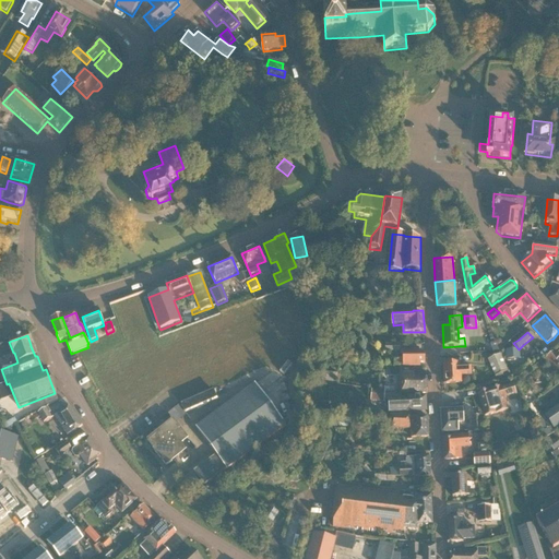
[(424,354),(418,354),(418,351),(403,351),(403,367),(420,367),(420,364),(424,364),(424,354)]
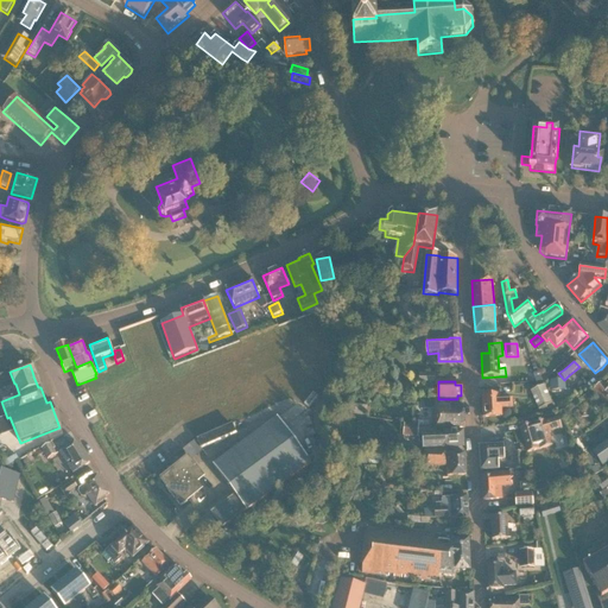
[(565,391),(564,381),(551,382),(552,392),(565,391)]
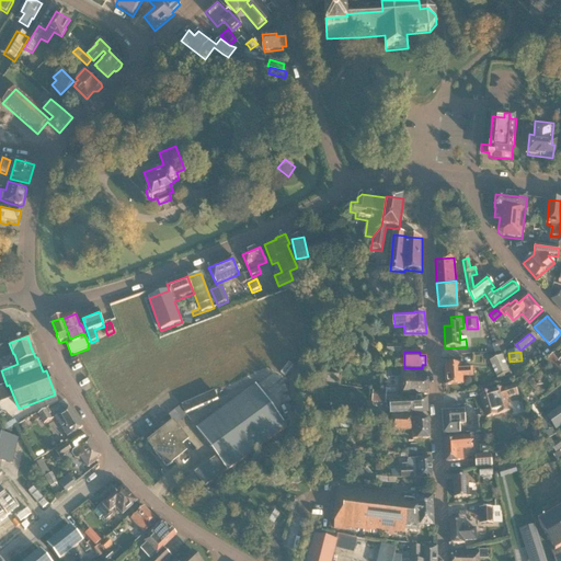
[(560,354),(559,356),(559,355),(558,357),(554,354),(545,363),(560,379),(560,354)]
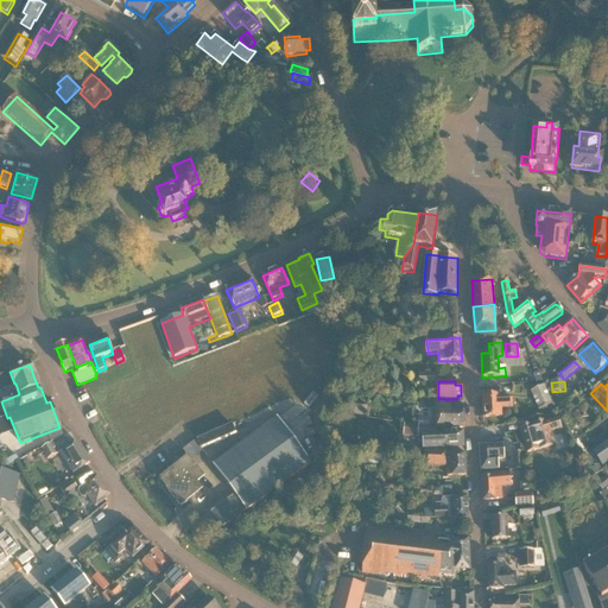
[(551,404),(543,386),(530,392),(537,411),(551,404)]
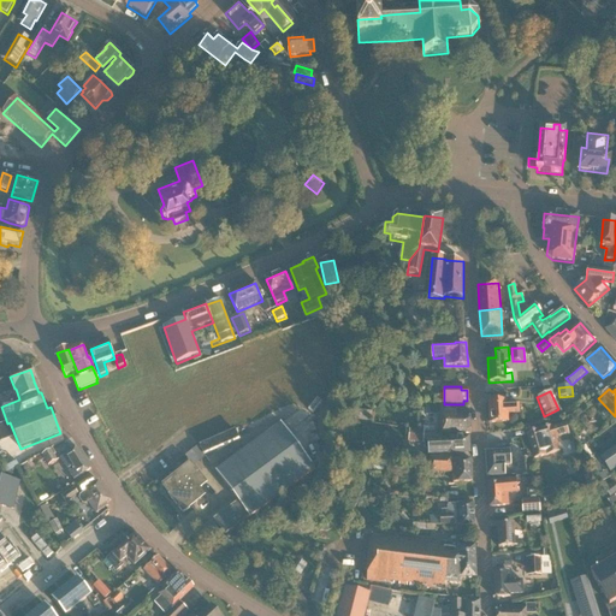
[(519,406),(508,406),(507,403),(489,403),(490,424),(508,422),(508,415),(519,414),(519,406)]
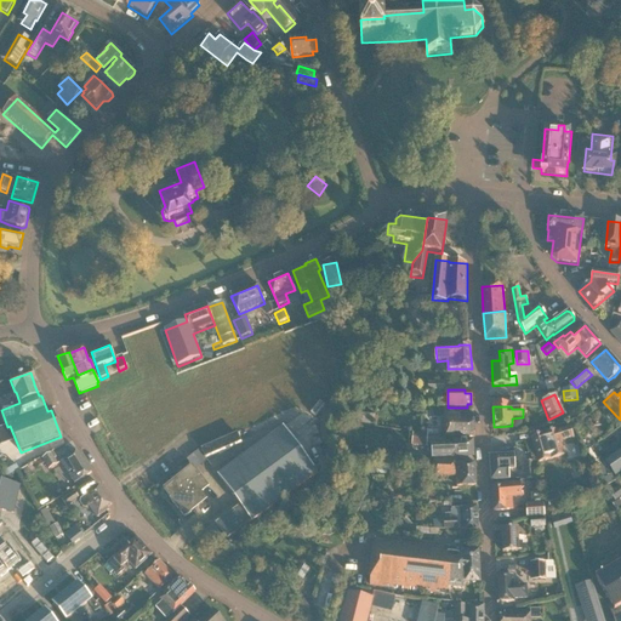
[(358,415),(358,425),(379,425),(379,415),(358,415)]
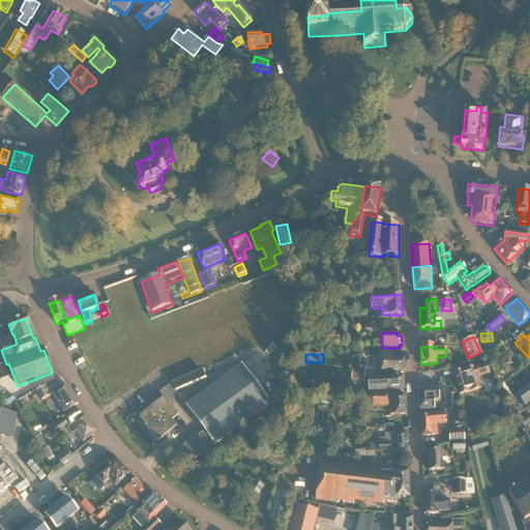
[(379,355),(380,374),(404,374),(404,355),(379,355)]
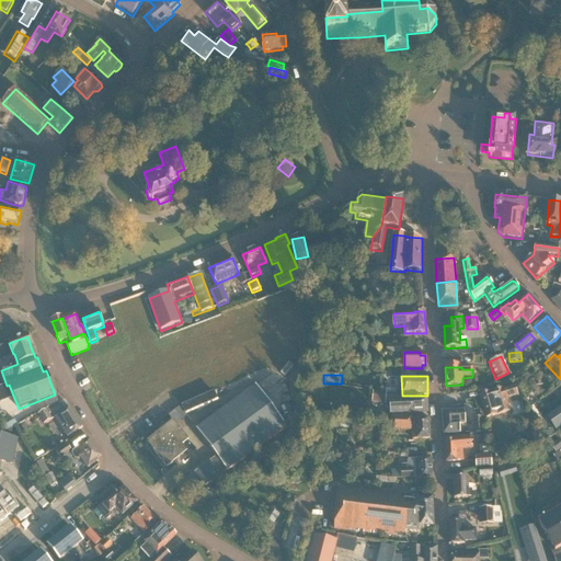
[(227,471),(287,427),(256,386),(197,430),(217,457),(195,473),(205,488),(227,471)]
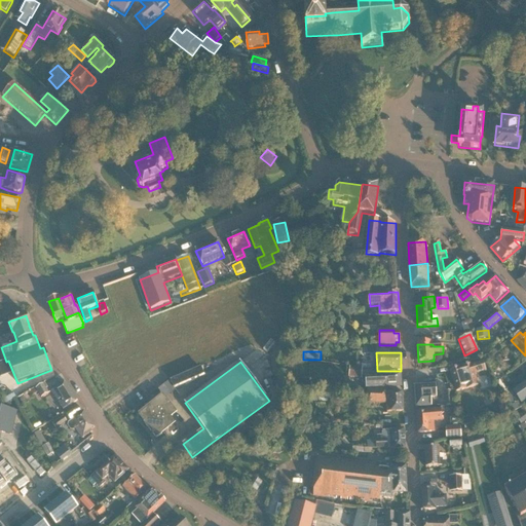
[(472,365),(450,371),(456,392),(478,386),(475,375),(486,372),(483,363),(472,366),(472,365)]
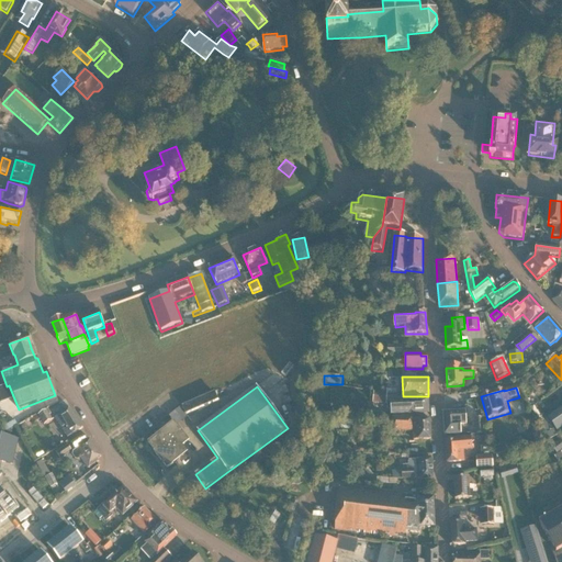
[(187,417),(220,402),(215,392),(182,407),(187,417)]
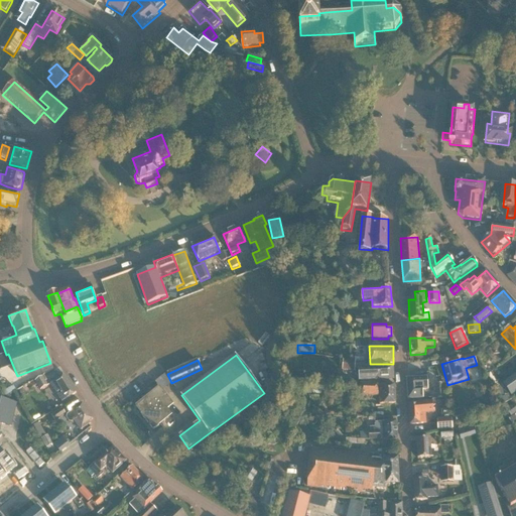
[(355,362),(343,361),(342,372),(355,373),(355,362)]
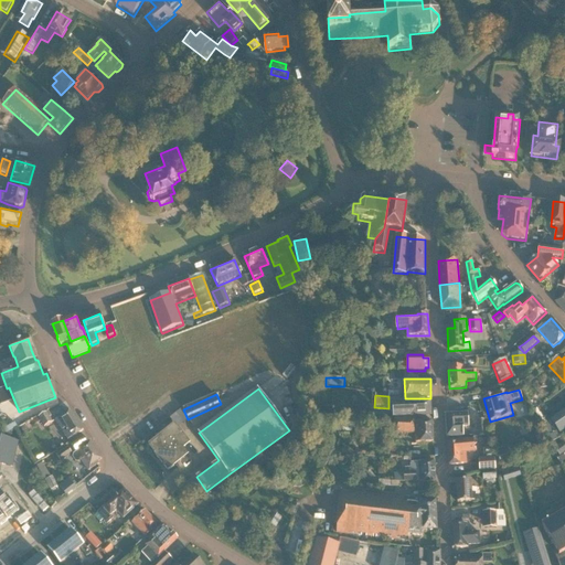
[(536,397),(529,403),(535,411),(542,405),(536,397)]
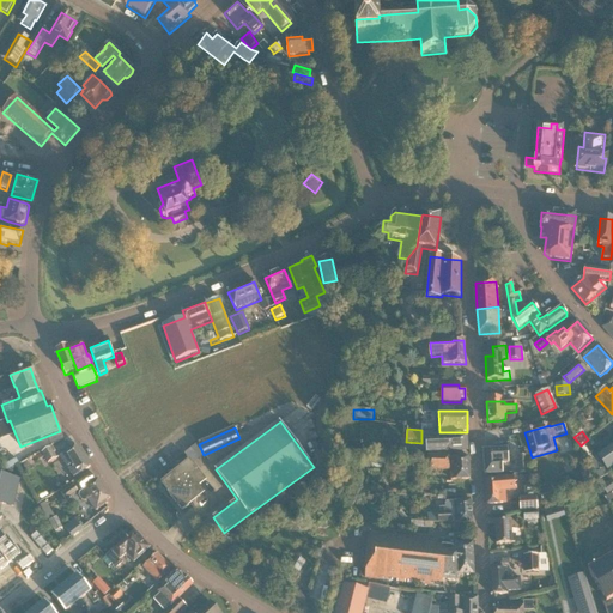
[(448,451),(448,453),(467,451),(466,436),(447,437),(426,438),(426,454),(448,451)]
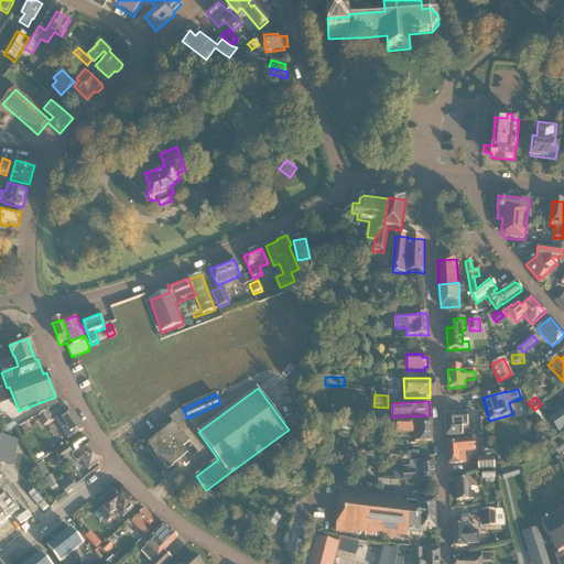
[(181,410),(175,414),(183,423),(187,420),(181,410)]
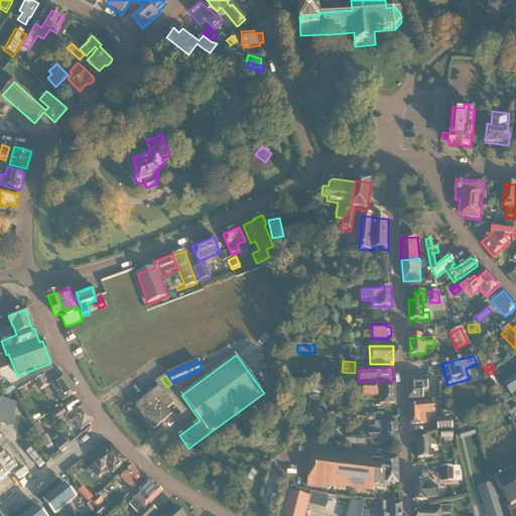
[(515,375),(502,385),(511,397),(515,393),(515,375)]
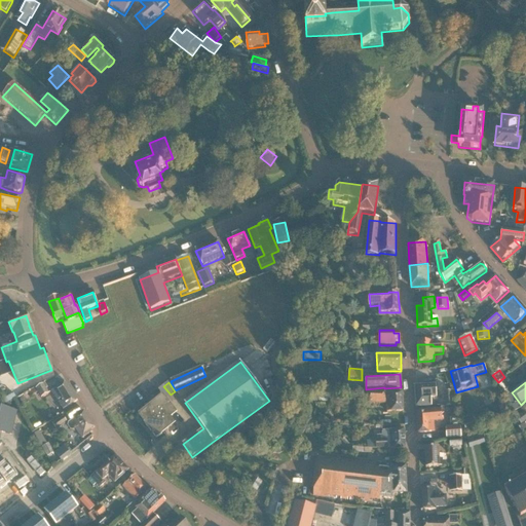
[(51,392),(61,407),(63,411),(77,402),(65,383),(51,392)]
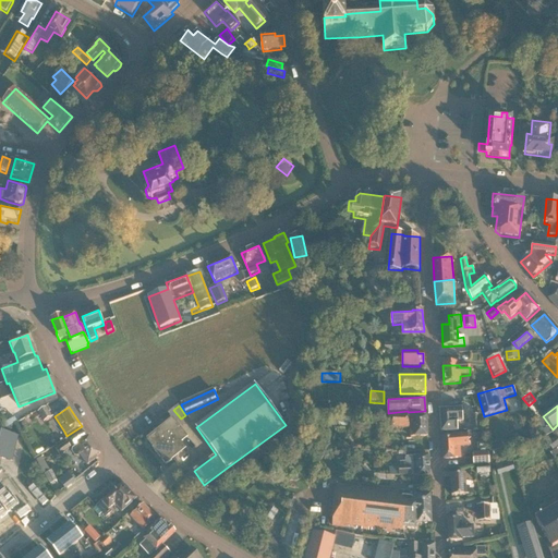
[(44,423),(51,417),(48,413),(50,412),(48,408),(38,413),(44,423)]
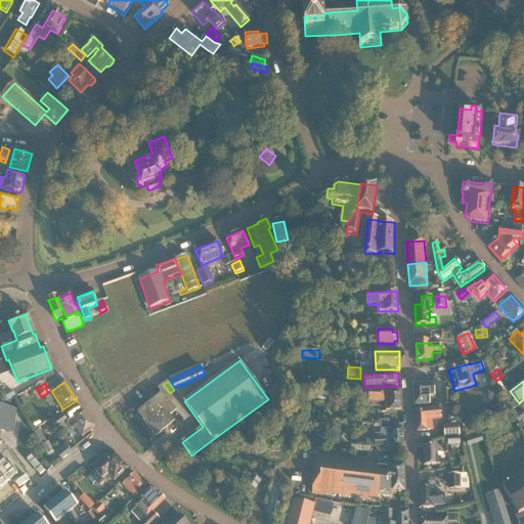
[(415,406),(416,405),(430,405),(429,396),(434,396),(434,384),(413,385),(415,406)]
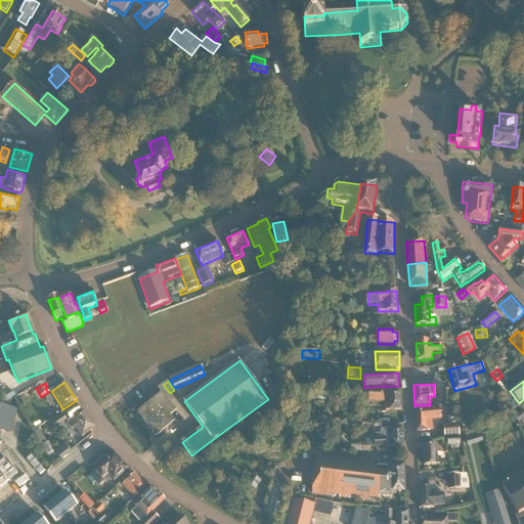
[(401,410),(401,405),(400,391),(387,392),(387,393),(384,393),(384,390),(365,389),(365,401),(385,402),(386,411),(401,410)]
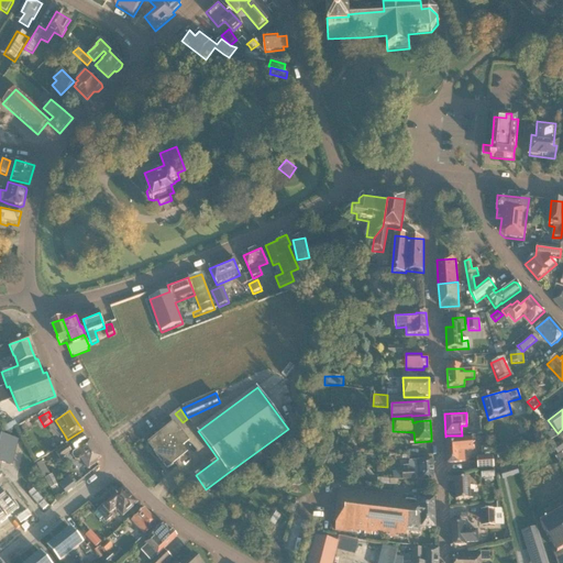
[(485,437),(484,419),(475,420),(476,437),(485,437)]
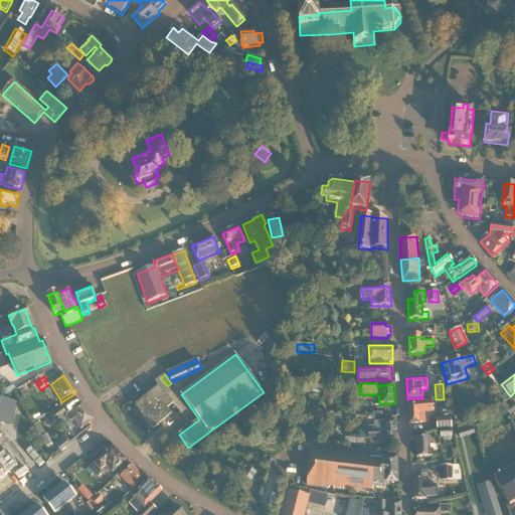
[(159,387),(136,405),(142,413),(141,414),(153,430),(171,414),(167,409),(173,404),(159,387)]
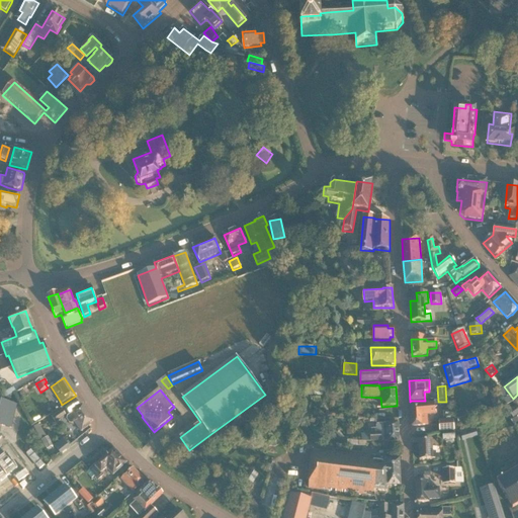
[(10,429),(16,407),(9,405),(0,403),(0,426),(4,428),(10,429)]
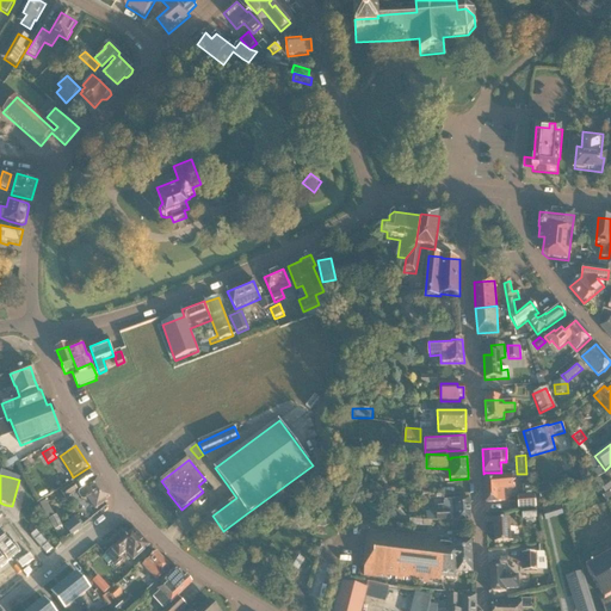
[(94,482),(90,475),(76,483),(82,491),(79,492),(78,495),(81,500),(85,501),(87,499),(94,511),(106,503),(105,500),(110,498),(98,480),(94,482)]
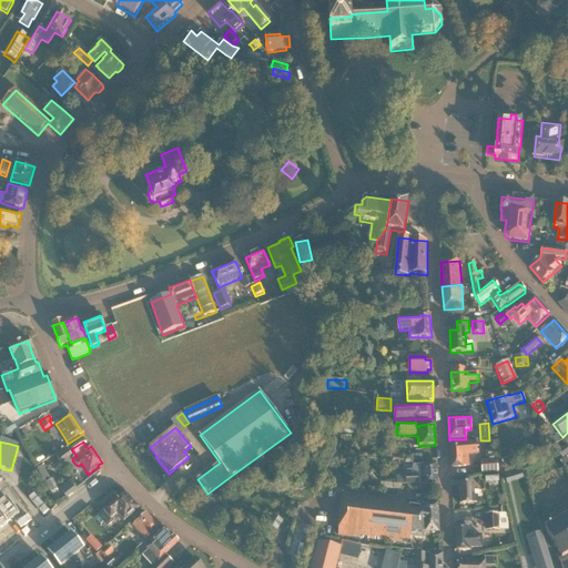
[(452,468),(468,467),(468,456),(477,456),(476,443),(449,445),(452,468)]
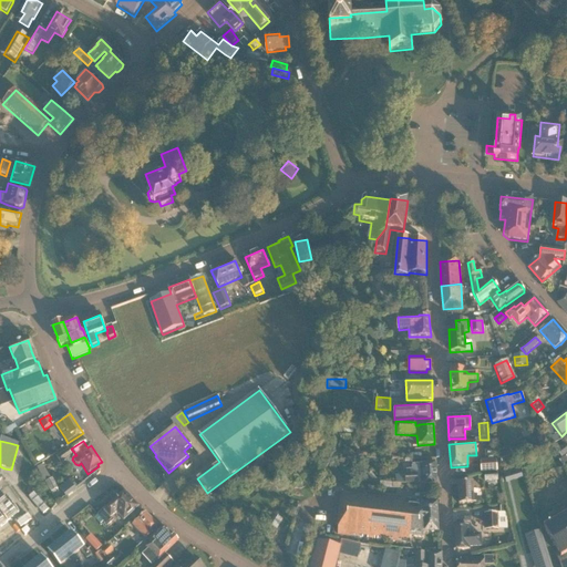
[(556,451),(562,459),(566,454),(566,445),(566,444),(556,451)]
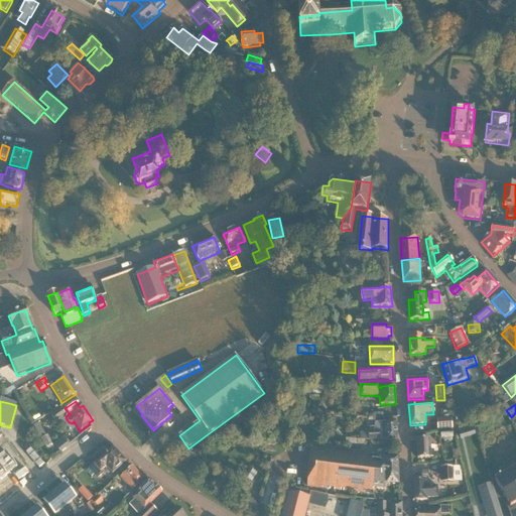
[(55,422),(66,415),(60,407),(50,414),(55,422)]
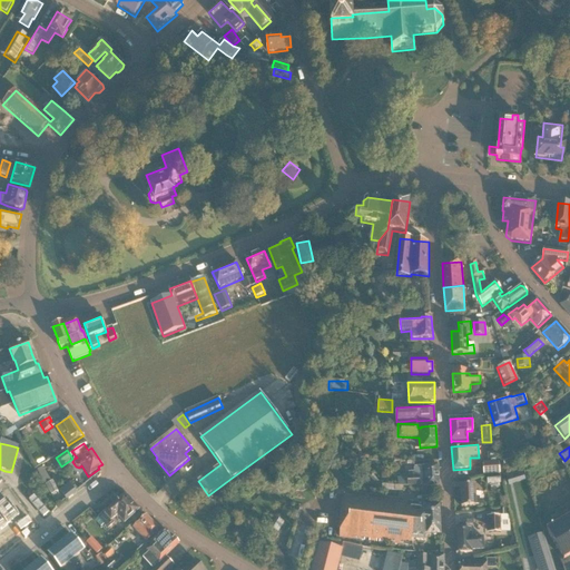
[(516,463),(513,454),(500,459),(503,468),(516,463)]
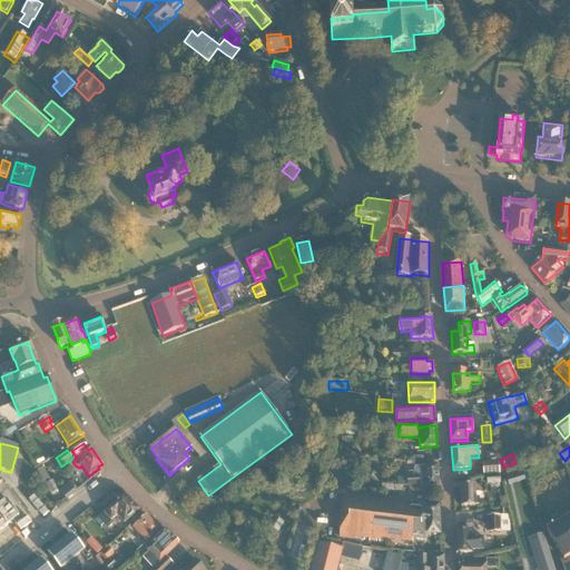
[(490,455),(489,455),(490,464),(499,463),(497,455),(490,455)]
